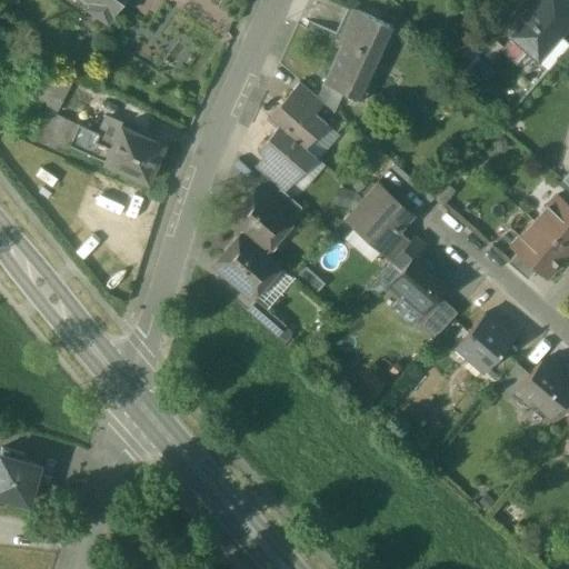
[(87,0),(89,1),(85,8),(107,22),(121,0),(87,0)]
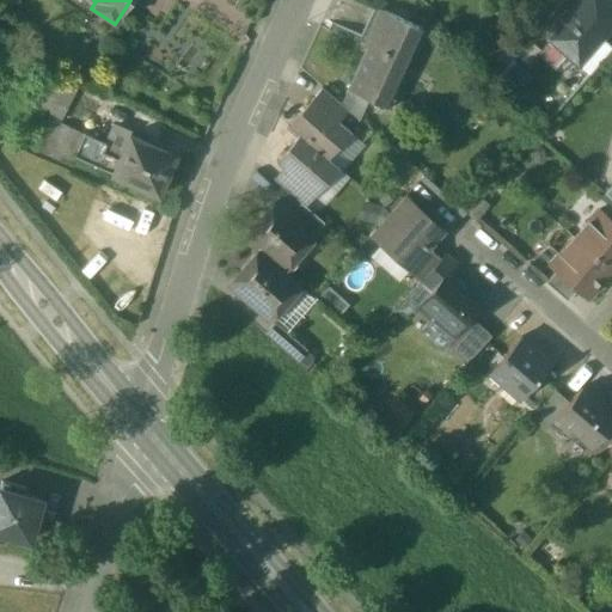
[(611,6),(604,0),(583,0),(549,41),(579,66),(601,40),(611,25),(611,6)]
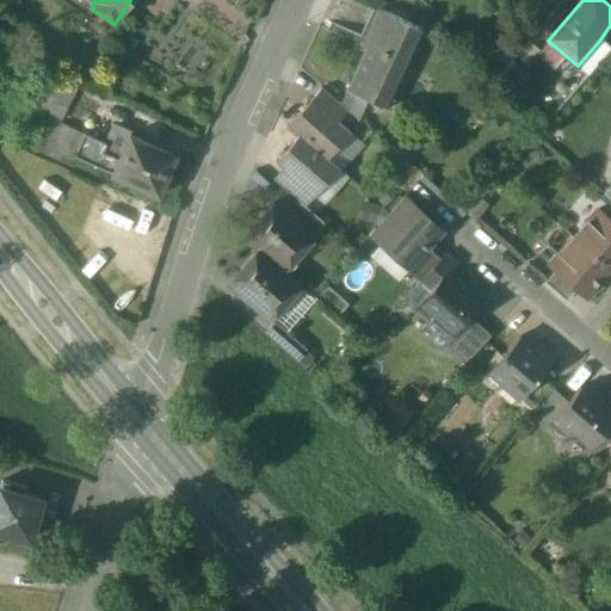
[(423,30),(380,10),(362,48),(366,49),(347,90),(368,99),(382,106),(403,60),(408,62),(423,30)]
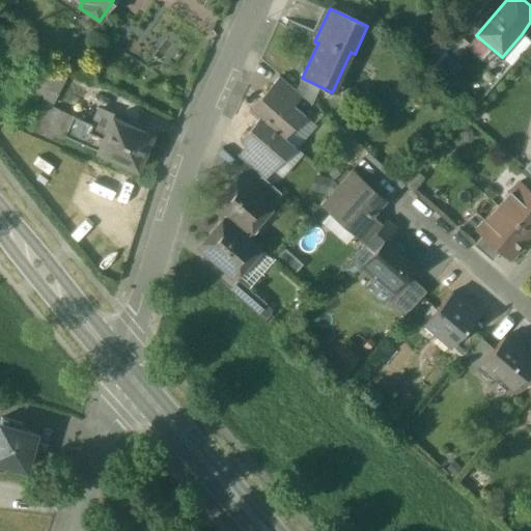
[(522,34),(502,57),(511,65),(530,43),(522,34)]
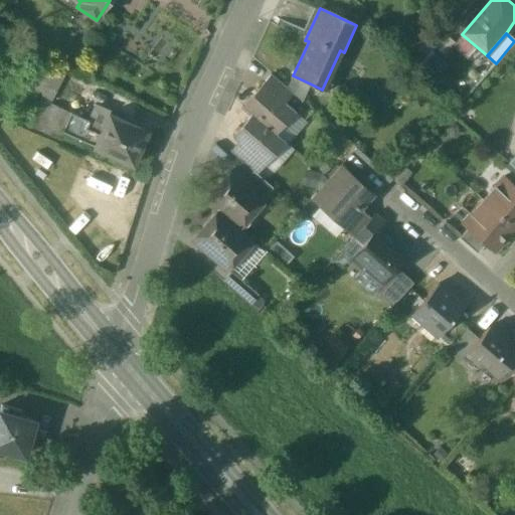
[(65,72),(41,61),(27,91),(44,99),(51,103),(65,72)]
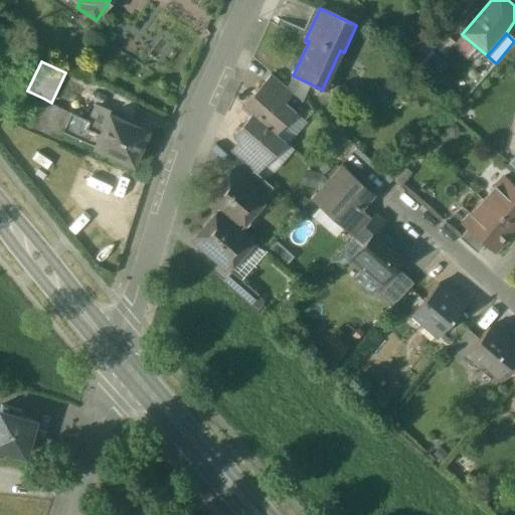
[(287,89),(272,75),(263,84),(284,103),(292,94),(287,89)]
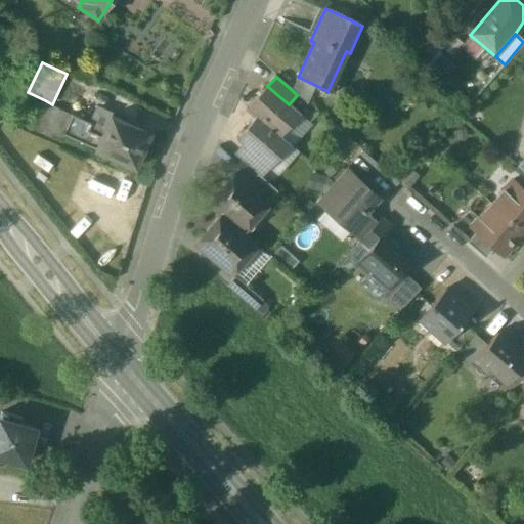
[(315,85),(298,77),(292,90),(297,95),(307,103),(315,85)]
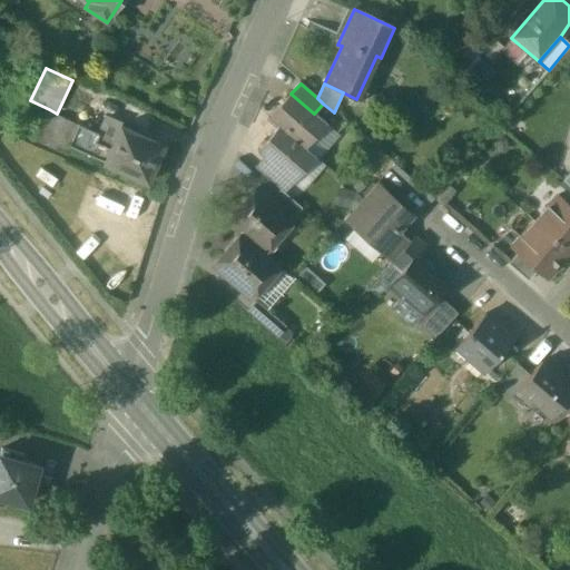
[(314,114),(291,94),(269,118),(279,127),(305,148),(326,124),(314,114)]
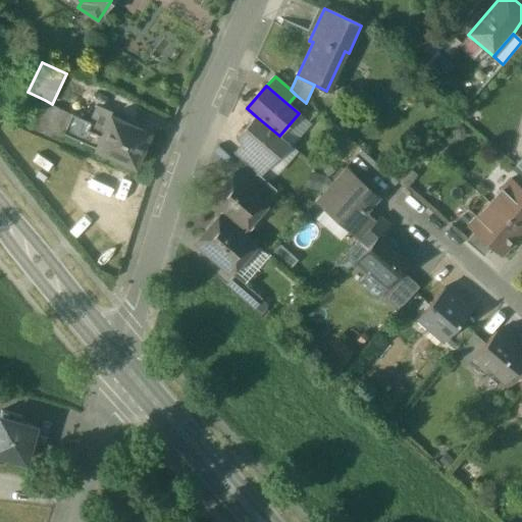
[(52,104),(45,100),(42,105),(50,109),(52,104)]
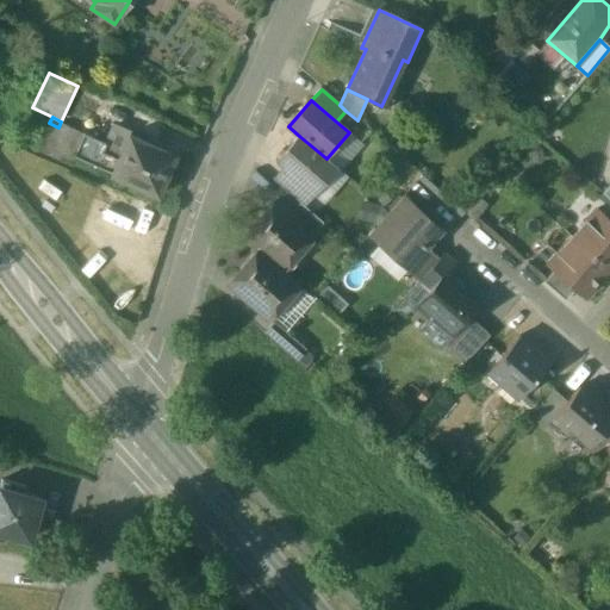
[(58,128),(49,123),(44,135),(37,151),(69,166),(73,156),(81,136),(70,131),(70,132),(58,128)]
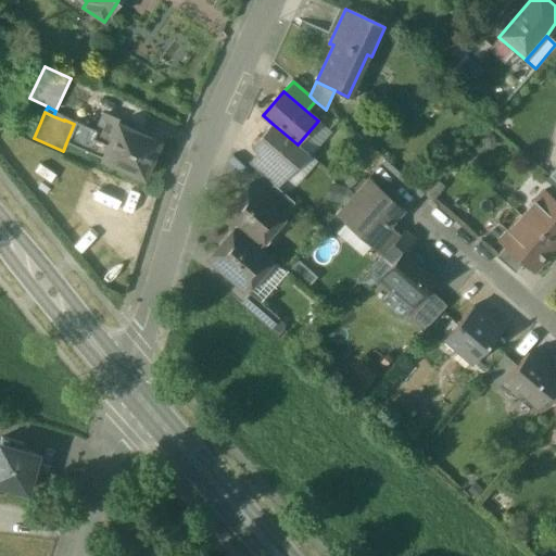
[(116,125),(101,117),(95,133),(96,133),(92,141),(106,147),(116,125)]
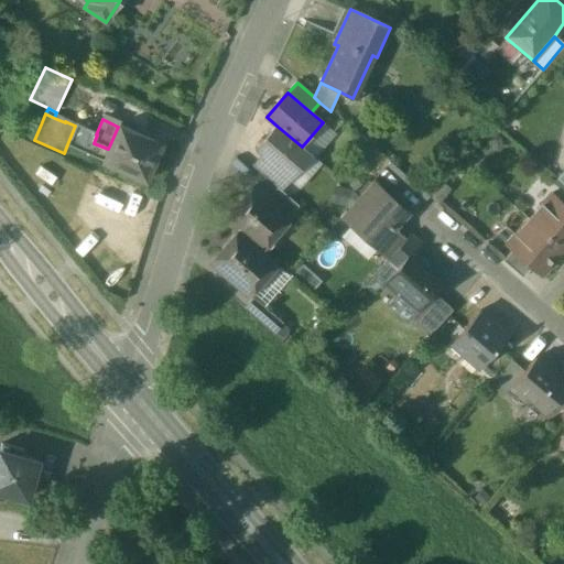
[(96,134),(75,126),(67,144),(104,160),(108,149),(94,143),(97,134),(96,134)]
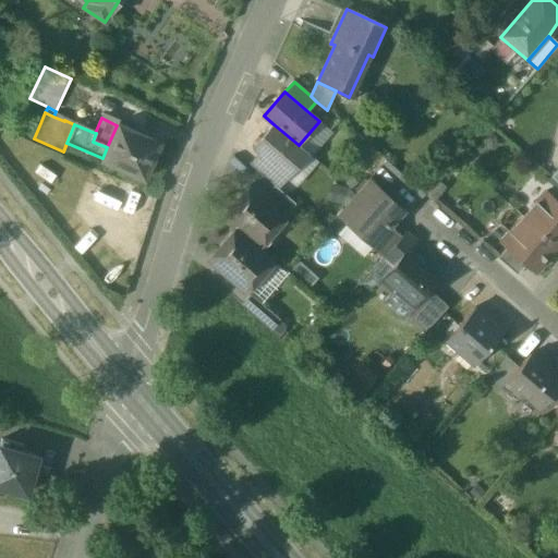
[(299,145),(274,124),(252,149),(258,155),(281,174),(287,179),(308,155),(299,145)]
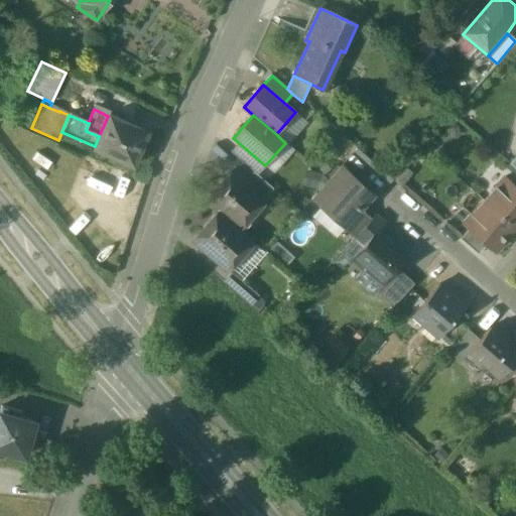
[(146,132),(108,116),(95,146),(94,149),(132,165),(146,132)]
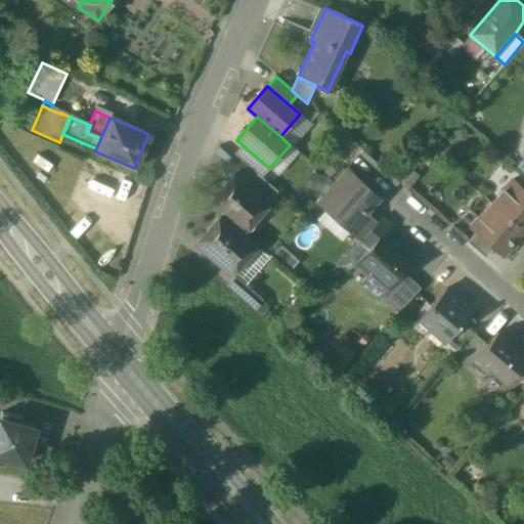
[(264,164),(243,145),(234,155),(256,173),(264,164)]
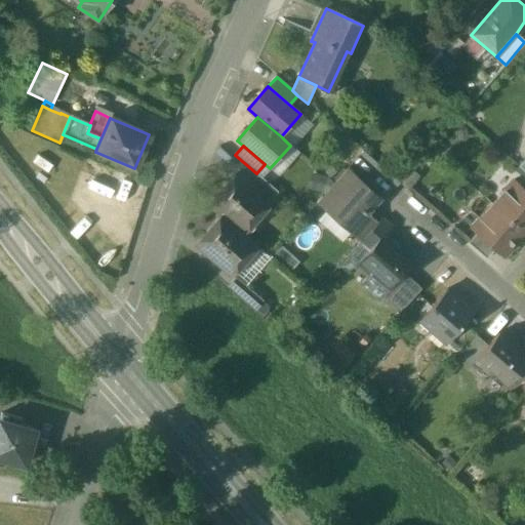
[(404,170),(399,166),(391,175),(400,185),(416,166),(411,162),(404,170)]
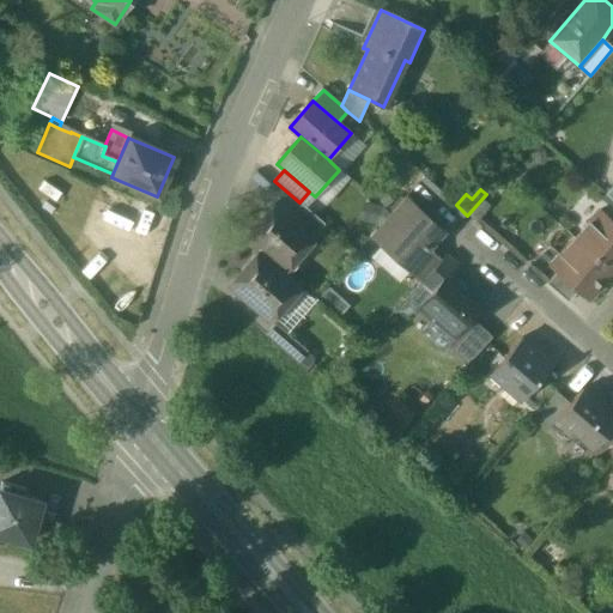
[(405,199),(383,223),(394,232),(416,208),(405,199)]
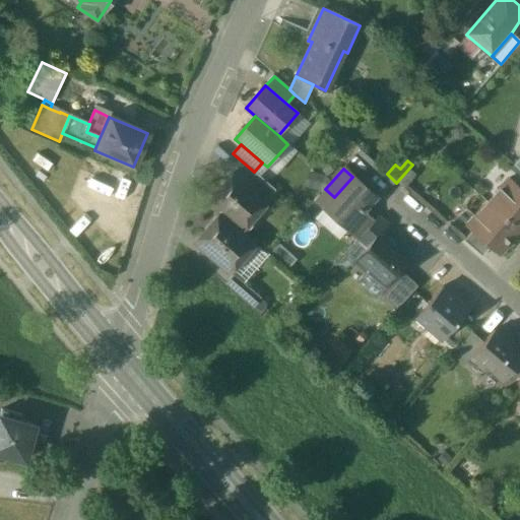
[(247,182),(235,171),(208,201),(221,212),(241,229),(266,199),(247,182)]
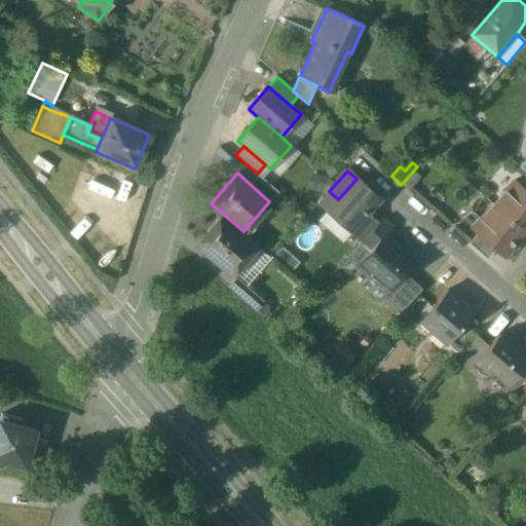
[(277,192),(258,175),(250,184),(269,201),(277,192)]
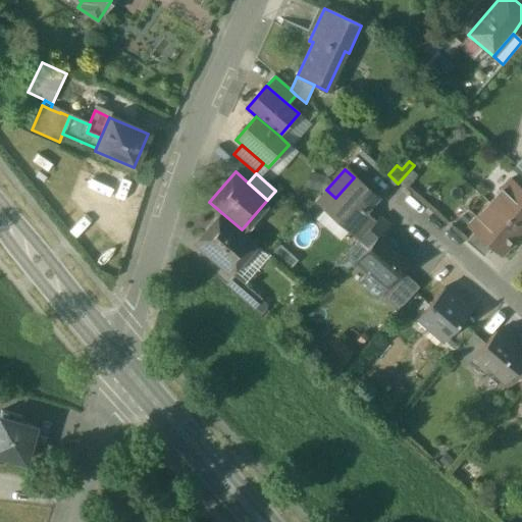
[(335,198),(325,209),(349,230),(366,212),(377,198),(354,177),(335,198)]
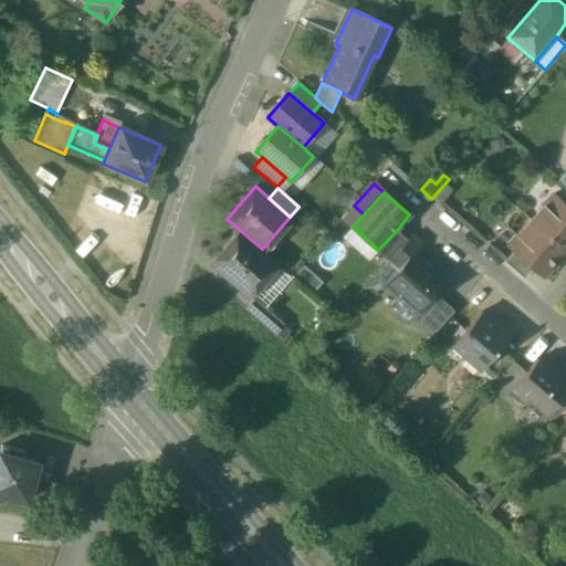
[(565,203),(559,198),(549,209),(544,205),(530,221),(563,250),(565,245),(565,203)]
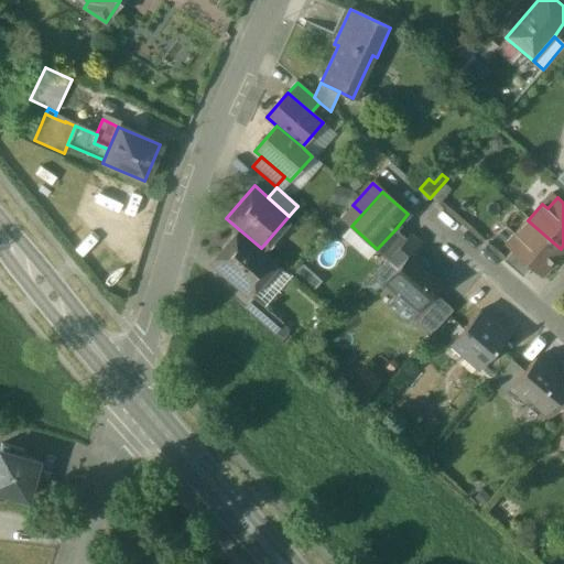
[(561,249),(528,220),(514,237),(519,241),(510,251),(511,252),(530,269),(538,275),(561,249)]
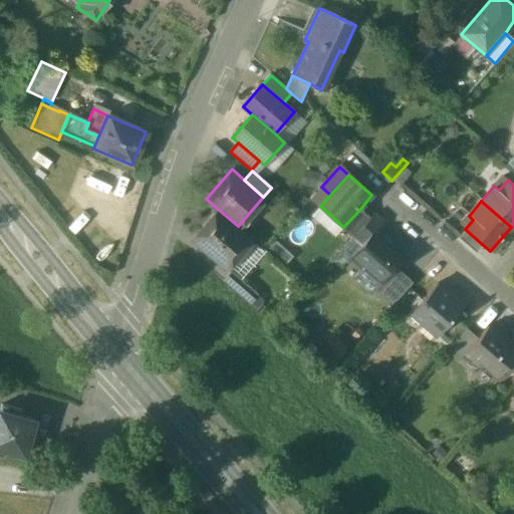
[(370,218),(360,209),(343,227),(342,229),(353,238),(370,218)]
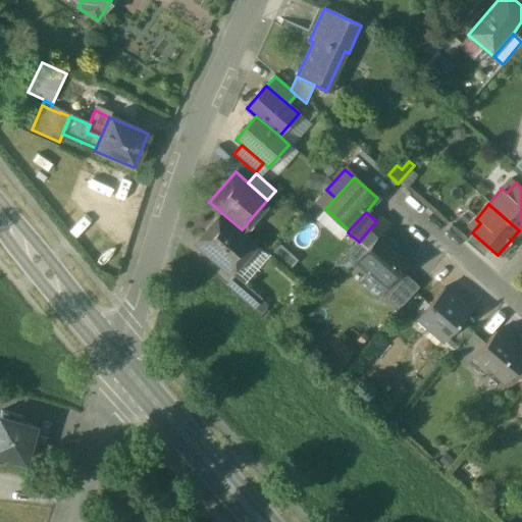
[(222,213),(197,243),(229,272),(256,243),(242,229),(222,213)]
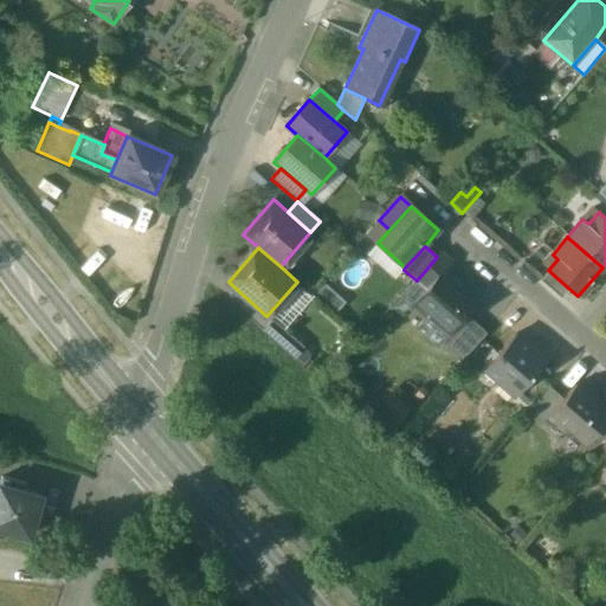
[(437,257),(417,281),(426,289),(440,274),(442,275),(451,264),(439,255),(437,257)]
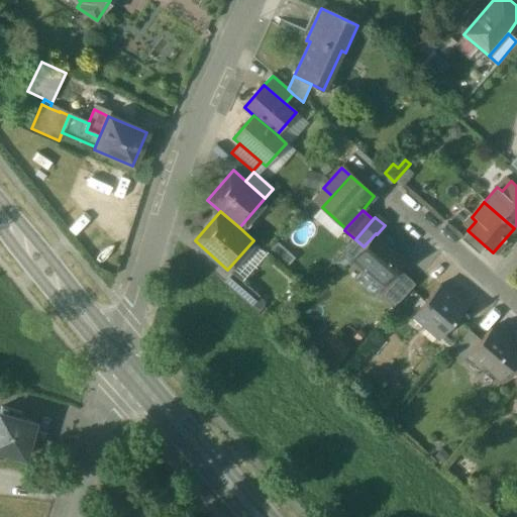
[(486,246),(469,231),(460,239),(478,255),(486,246)]
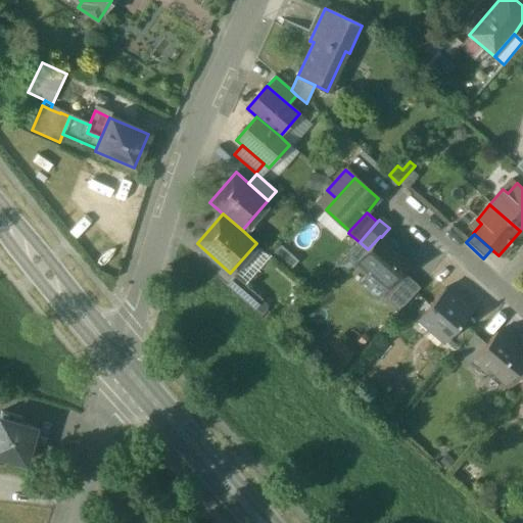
[(368,249),(357,263),(387,290),(411,263),(381,237),(380,236),(368,249)]
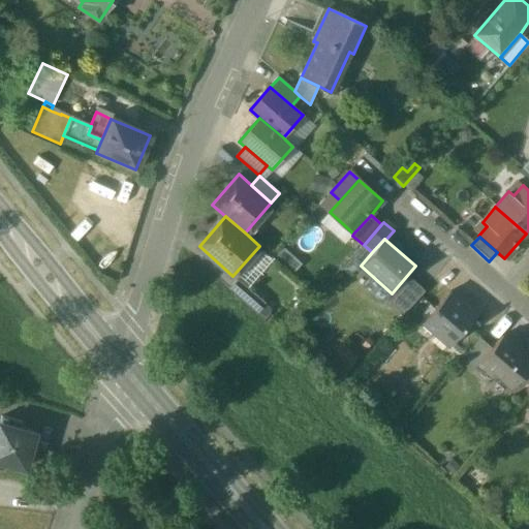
[(266,302),(238,278),(227,288),(256,313),(266,302)]
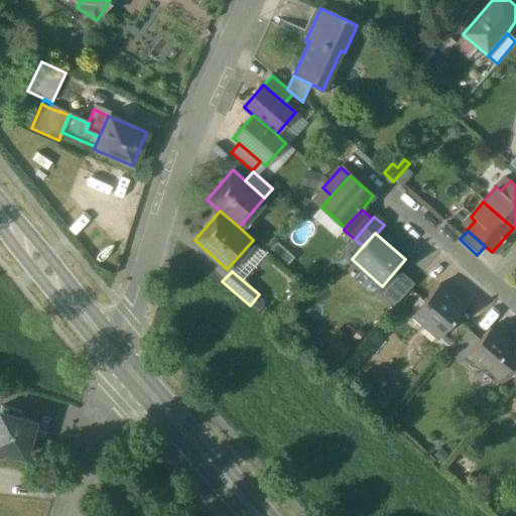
[(449,293),(438,283),(412,313),(425,326),(430,319),(442,331),(467,303),(452,290),(449,293)]
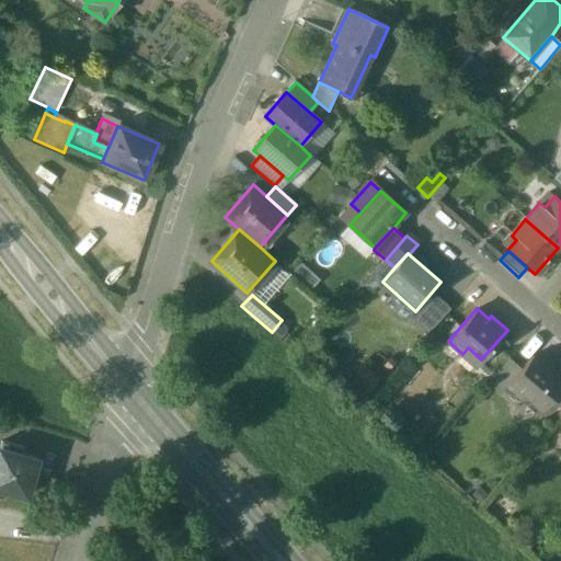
[(560,388),(560,381),(531,355),(519,369),(505,386),(519,399),(524,395),(541,410),(560,388)]
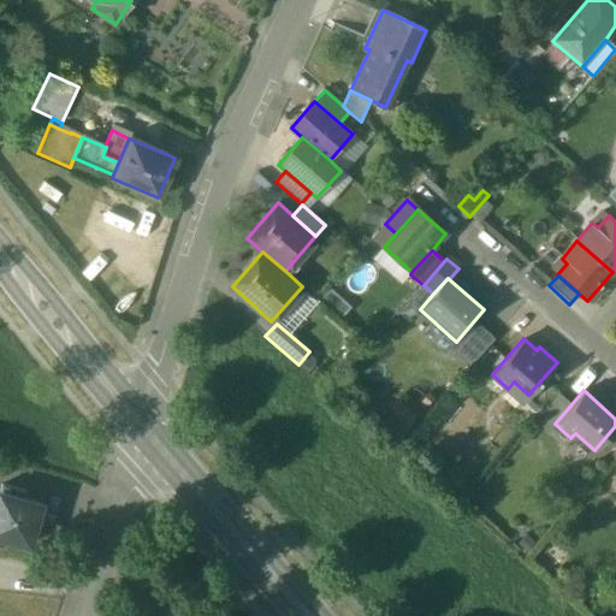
[(560,396),(537,422),(546,433),(555,424),(570,406),(560,396)]
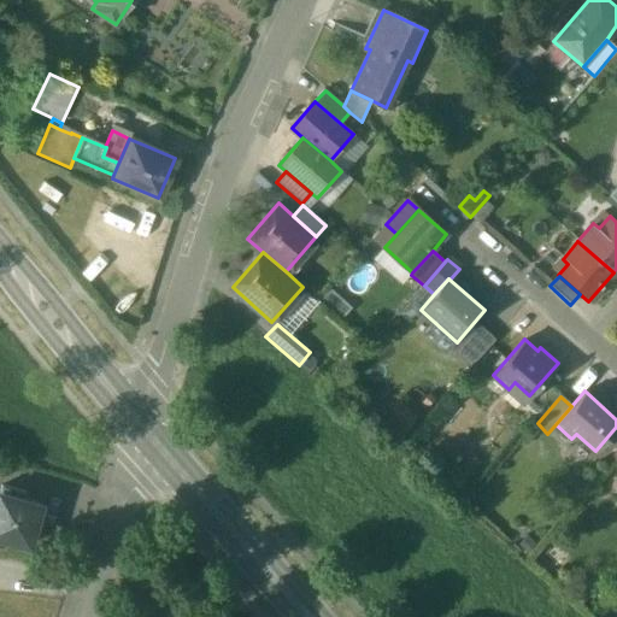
[(398,399),(386,411),(401,428),(413,416),(398,399)]
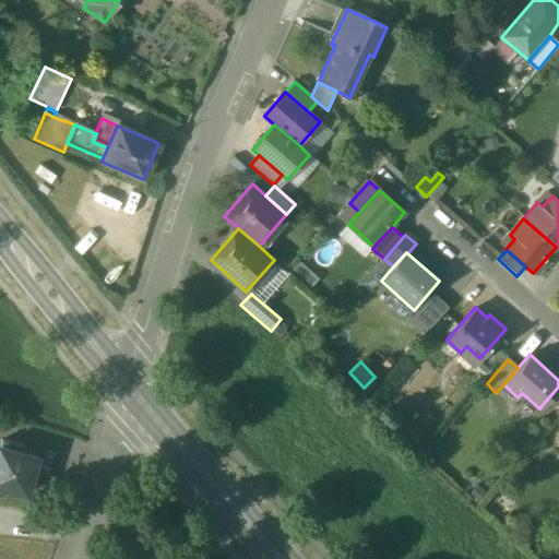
[(22,447),(14,444),(12,450),(21,453),(22,447)]
